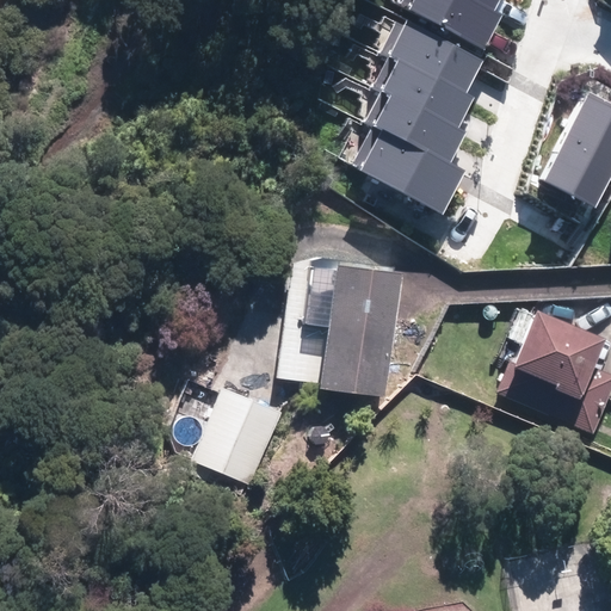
[(486,51),(503,18),(494,14),(464,0),(403,0),(399,10),(486,51)]
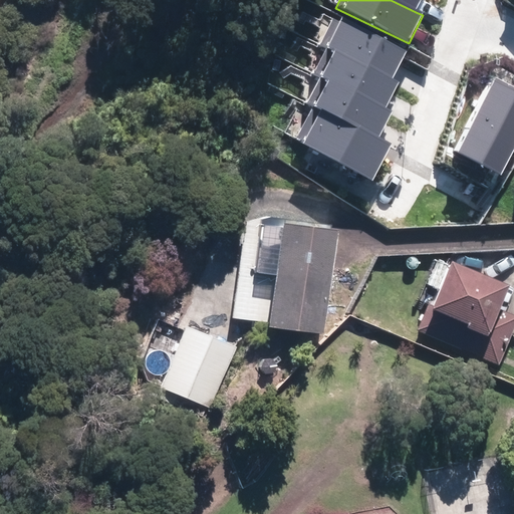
[(391,0),(416,12),(422,0),(391,0)]
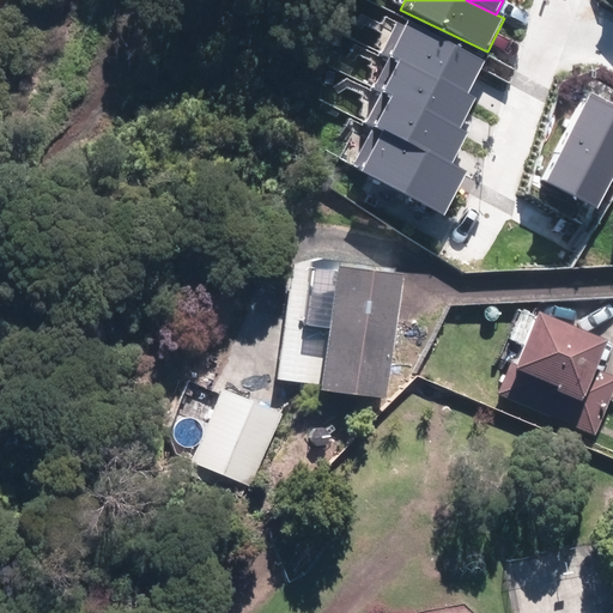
[(469,92),(486,59),(399,17),(383,50),(390,54),(469,92)]
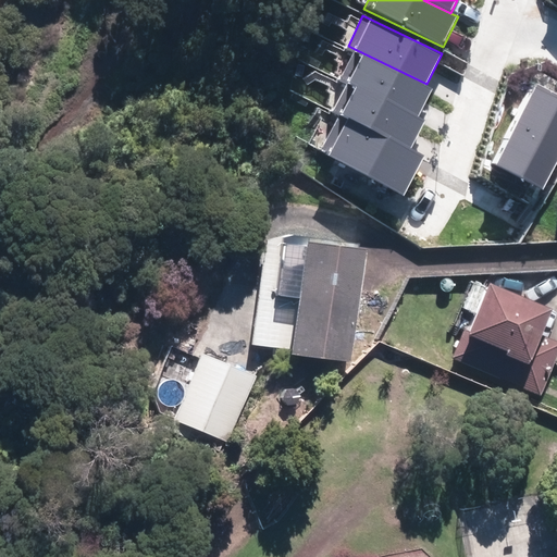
[(419,118),(434,87),(426,84),(355,49),(341,79),(347,83),(419,118)]
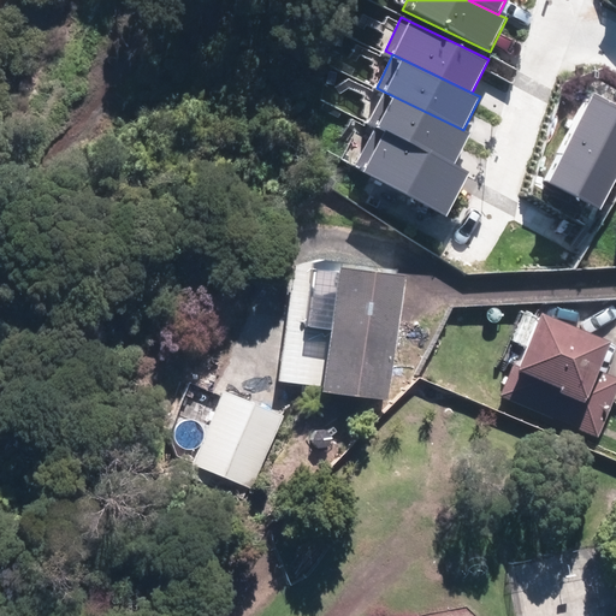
[(454,169),(471,135),(463,130),(384,92),(367,125),(377,129),(454,169)]
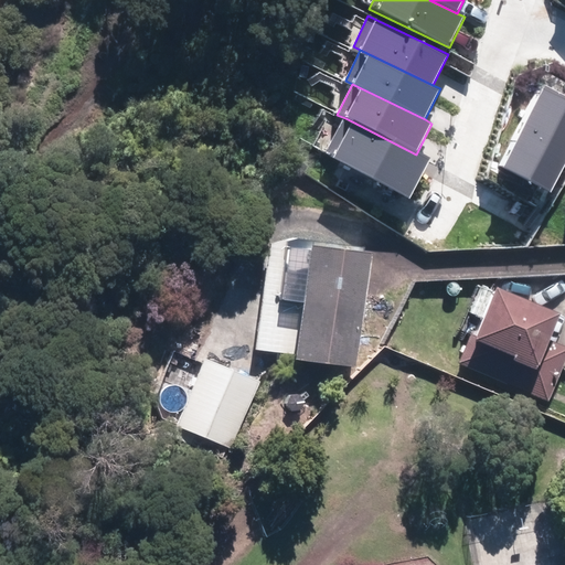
[(564,98),(542,87),(502,166),(550,191),(564,160),(564,98)]
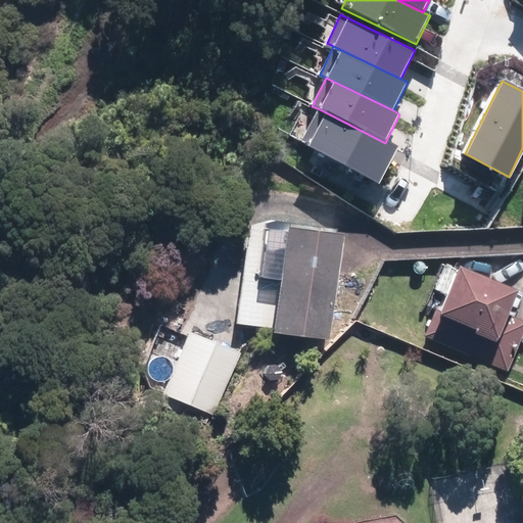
[(385,143),(320,109),(300,145),(378,185),(396,149),(385,143)]
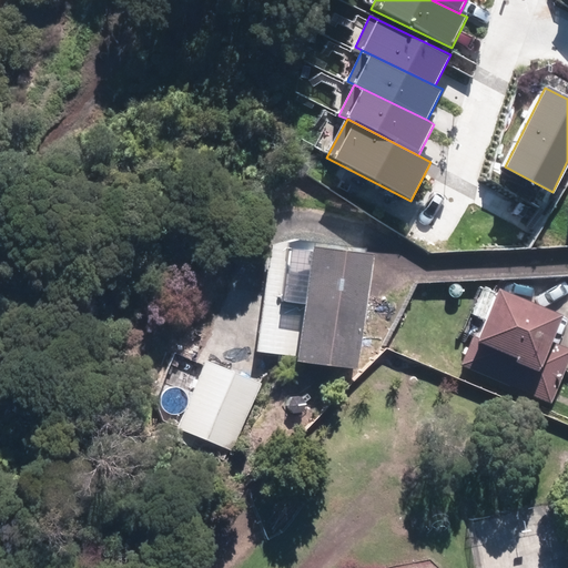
[(357,365),(369,253),(276,243),(264,355),(357,365)]
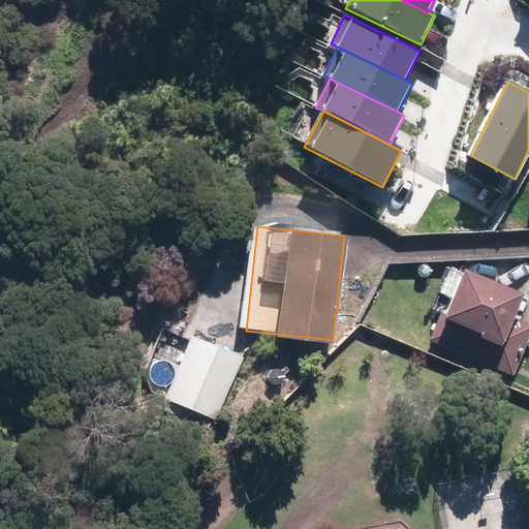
[(514,292),(453,268),(424,339),(508,373),(528,323),(504,314),(514,292)]
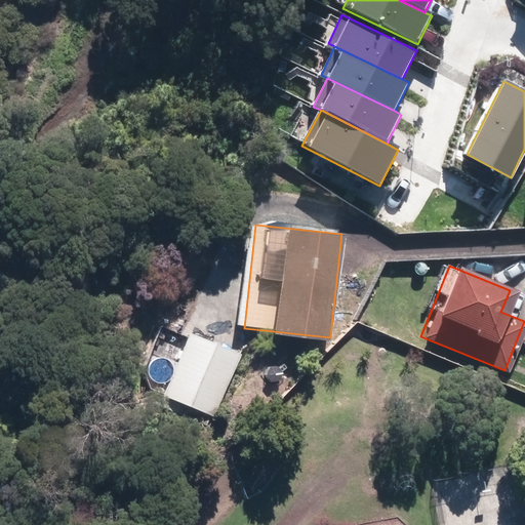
[(237,355),(186,334),(161,395),(212,415),(237,355)]
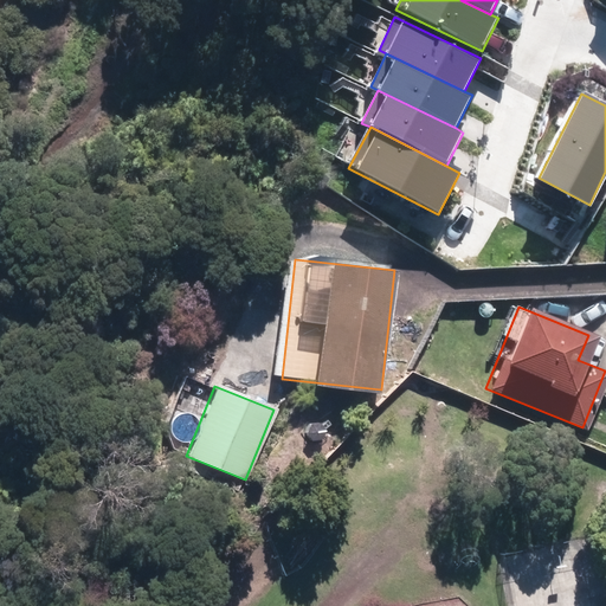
All buildings are outlined.
